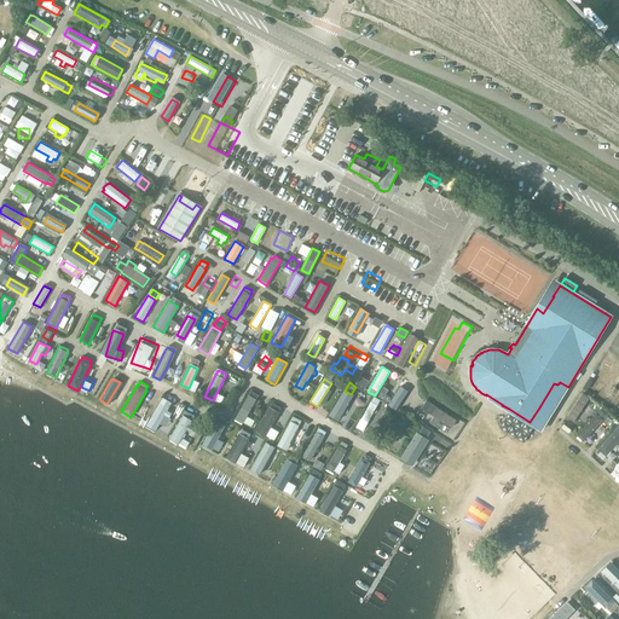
[(359,409),(366,389),(358,387),(352,406),(359,409)]
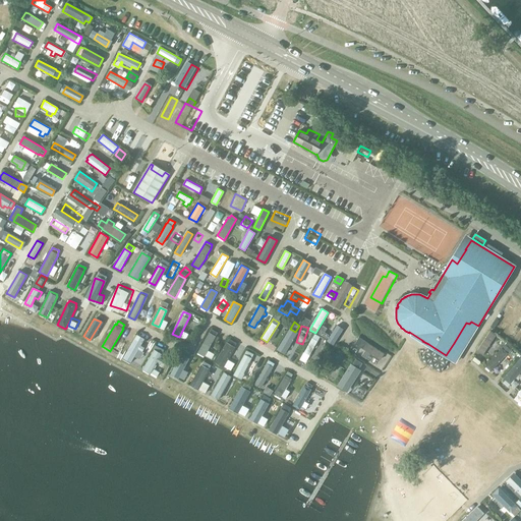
[(203,350),(211,353),(219,332),(211,329),(203,350)]
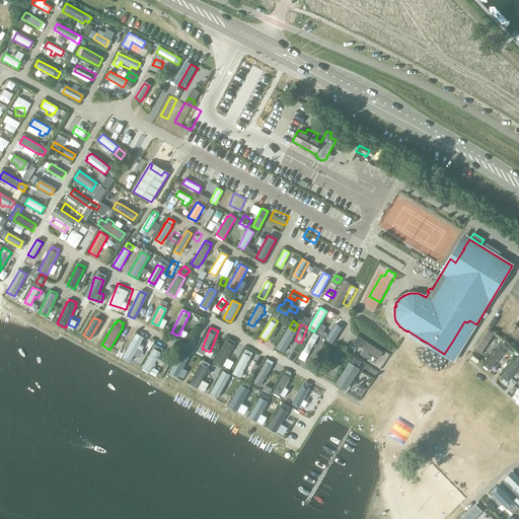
[(276,348),(283,352),(283,351),(287,345),(290,341),(292,337),(294,332),(288,328),(276,348)]
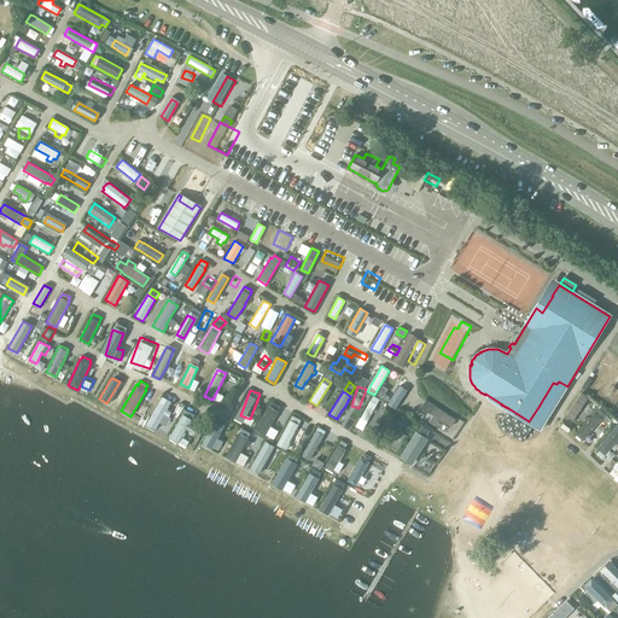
[(582,392),(566,417),(573,421),(589,397),(582,392)]
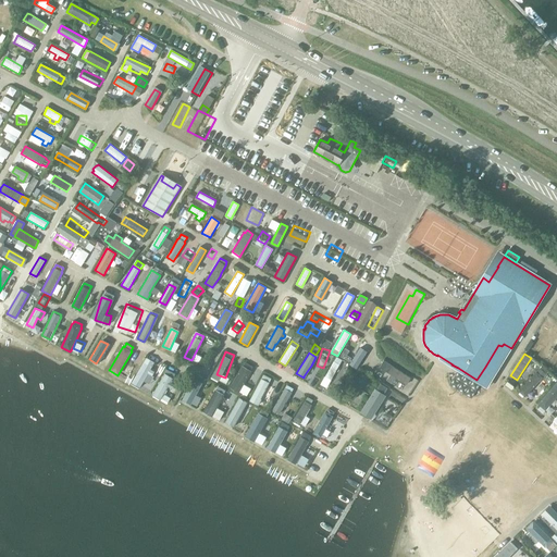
[(139,387),(140,388),(148,374),(152,376),(155,372),(151,370),(155,362),(146,358),(132,383),(131,385),(138,390),(139,387)]
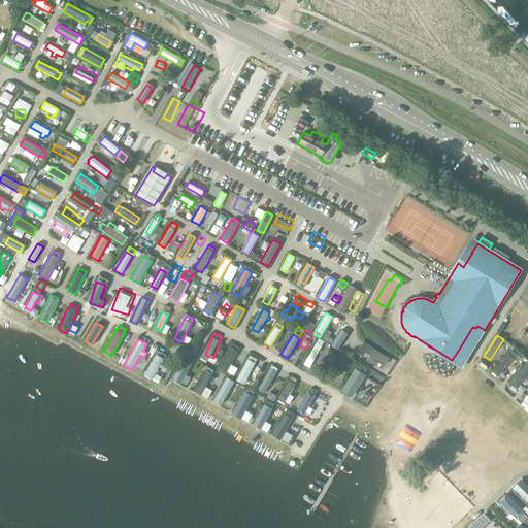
[(308,358),(314,361),(322,345),(317,342),(308,358)]
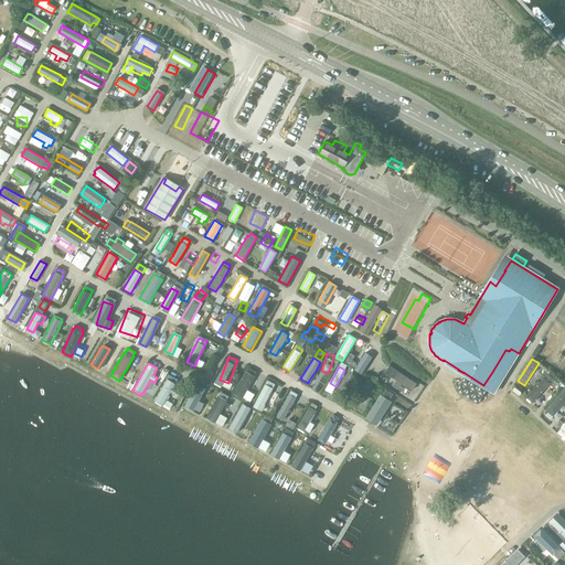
[(411,391),(416,384),(390,366),(385,373),(411,391)]
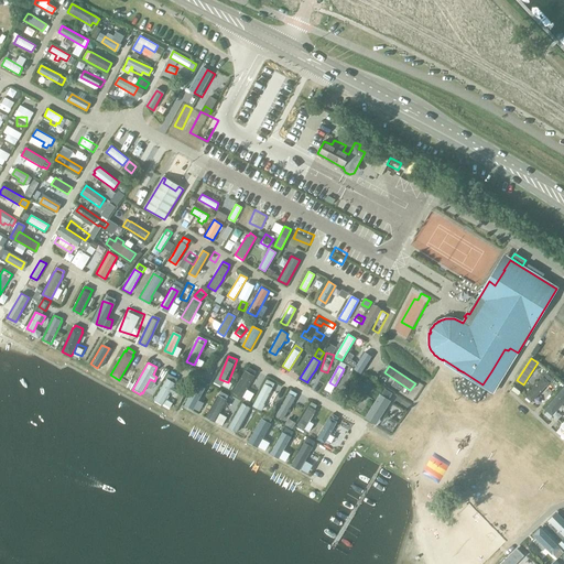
[(232,392),(241,398),(255,376),(253,376),(256,371),(248,367),(246,371),(246,370),(232,392)]
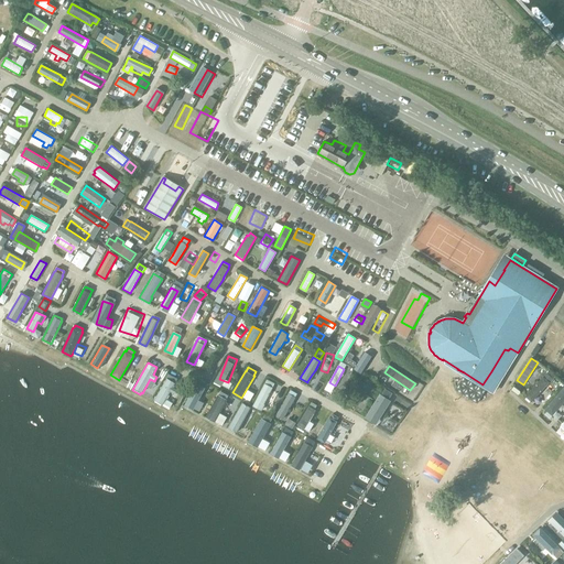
[(546,373),(524,397),(531,402),(550,382),(549,382),(553,378),(546,372),(546,373)]
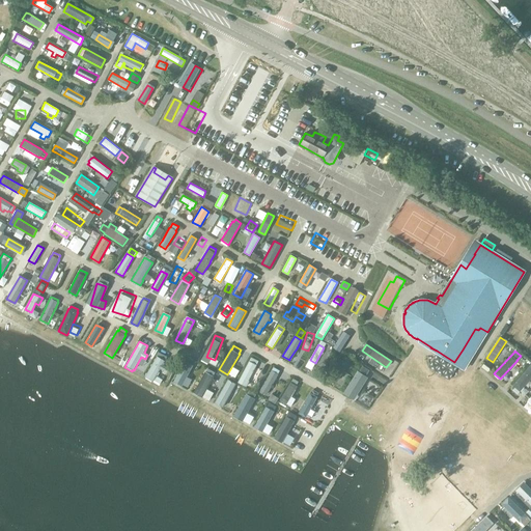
[(156,357),(157,357),(145,376),(154,381),(160,369),(164,371),(166,367),(163,365),(167,358),(158,353),(156,357)]
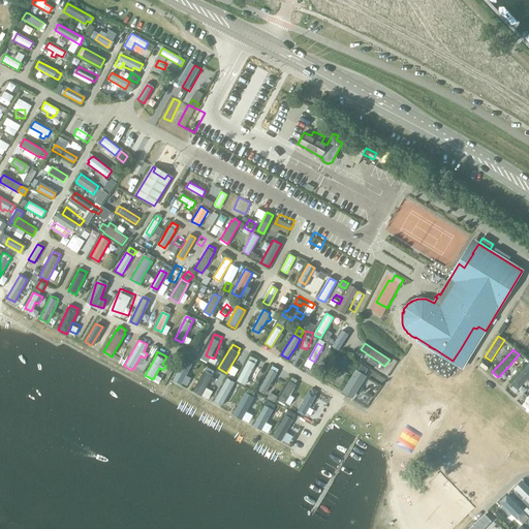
[(237,381),(245,385),(248,380),(247,379),(257,360),(250,355),(237,381)]
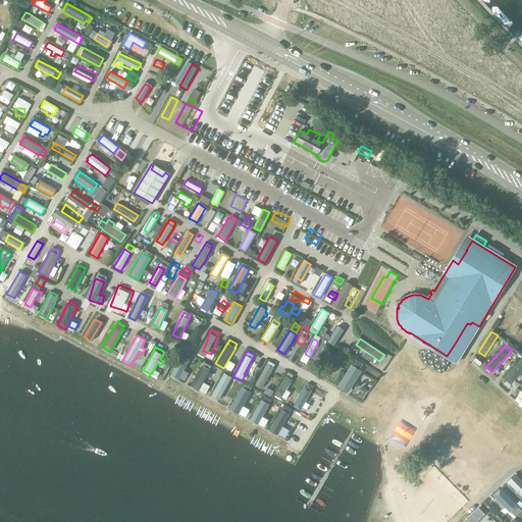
[(336,355),(327,369),(333,373),(343,359),(345,355),(338,351),(336,355)]
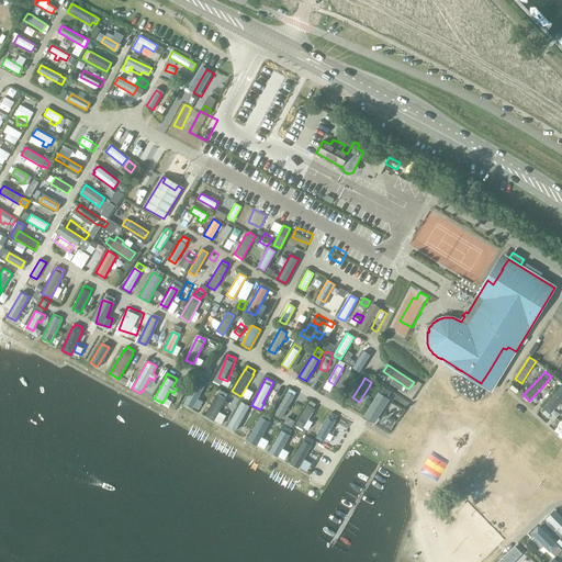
[(198,379),(183,404),(192,409),(206,383),(198,379)]
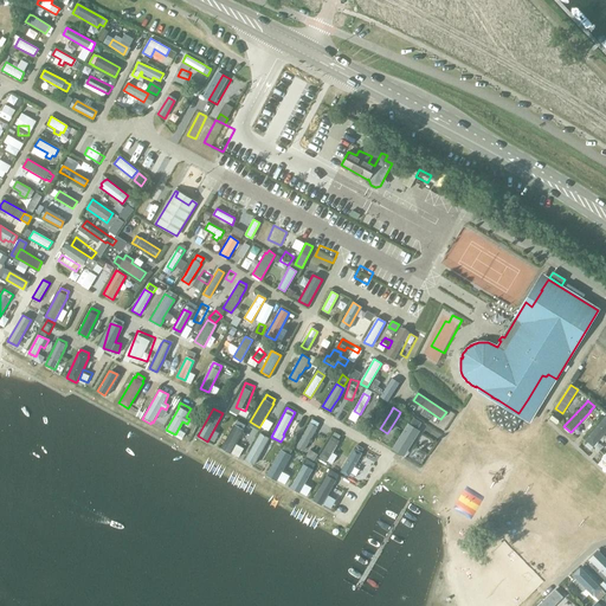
[(593,447),(605,432),(605,416),(585,439),(593,447)]
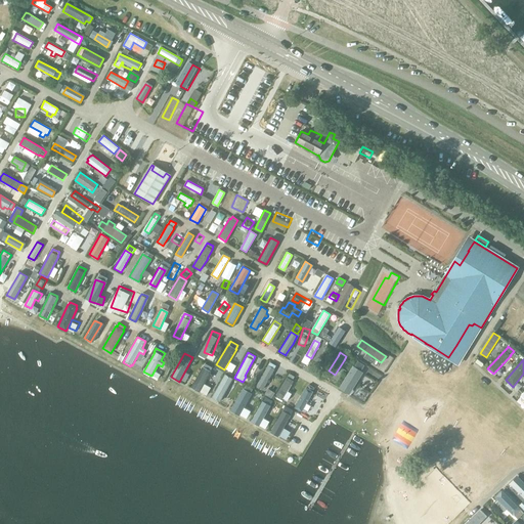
[(212,368),(205,364),(191,388),(200,392),(207,378),(210,380),(212,376),(209,375),(210,372),(212,368)]
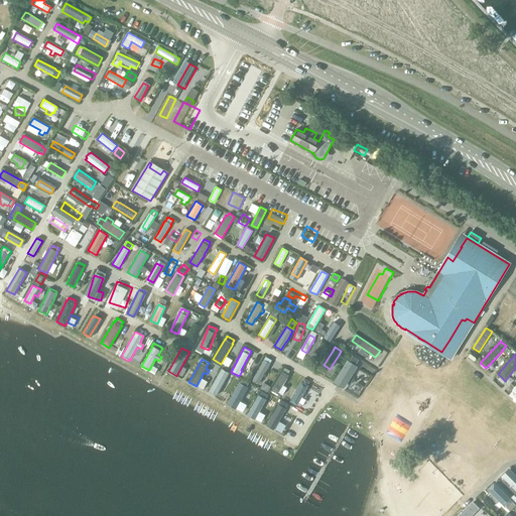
[(264,361),(253,380),(259,383),(270,364),(264,361)]
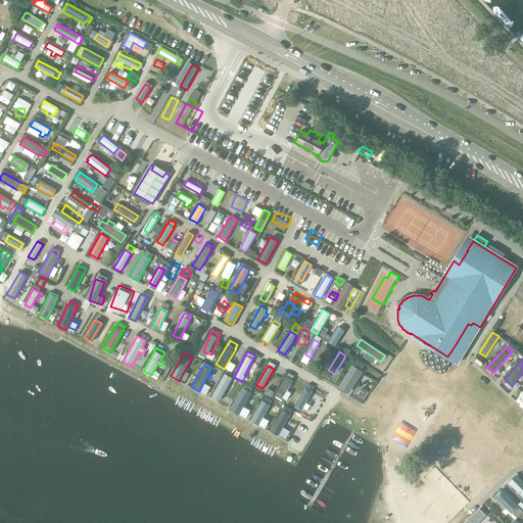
[(339,387),(345,391),(347,391),(350,386),(350,385),(355,377),(357,378),(361,372),(352,366),(339,387)]
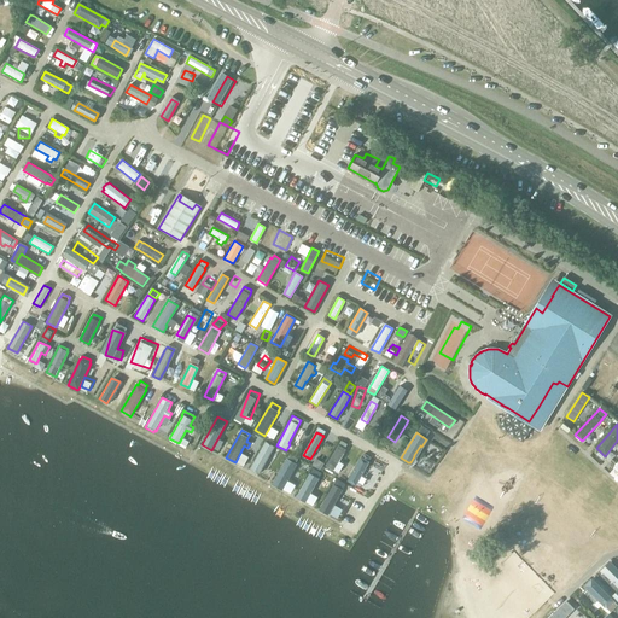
[(340,441),(326,466),(333,471),(333,470),(338,462),(347,449),(344,449),(348,444),(340,441)]
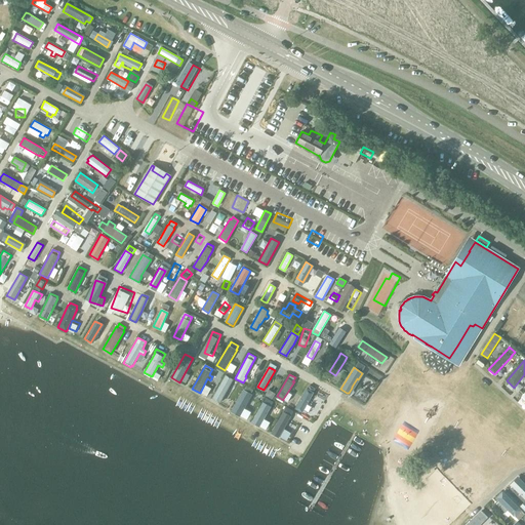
[(234,379),(225,375),(211,399),(220,403),(234,379)]
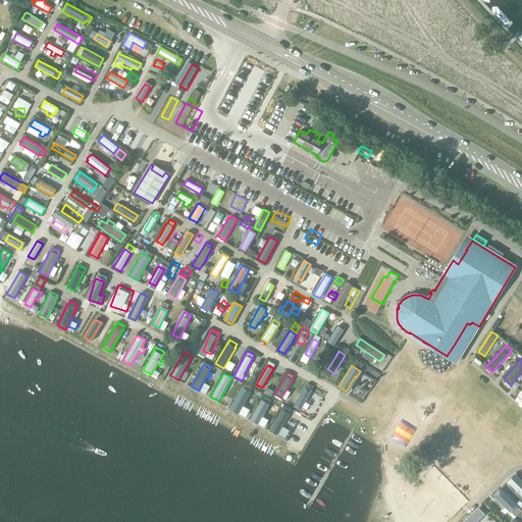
[(231,407),(238,410),(250,386),(245,383),(231,407)]
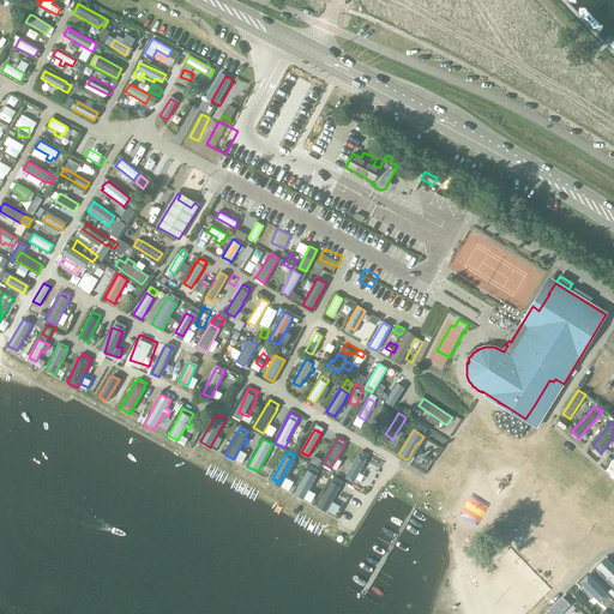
[(359,455),(344,479),(354,483),(367,459),(366,459),(368,455),(361,451),(359,455)]
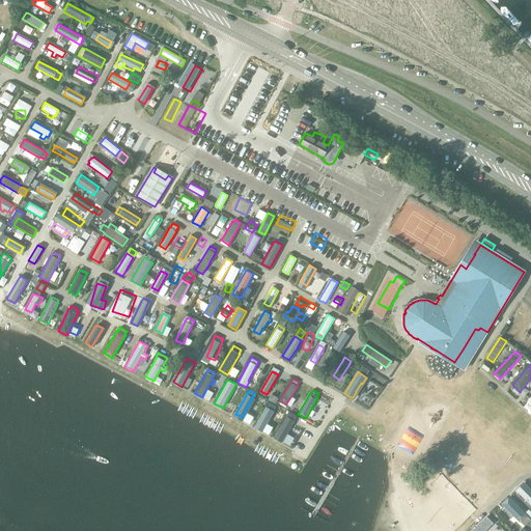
[(266,407),(254,427),(262,432),(274,412),(276,407),(269,402),(267,408),(266,407)]
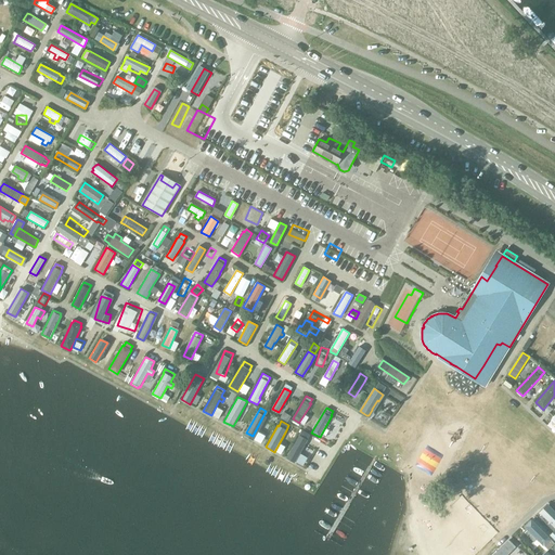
[(260,428),(256,435),(263,439),(268,433),(260,428)]
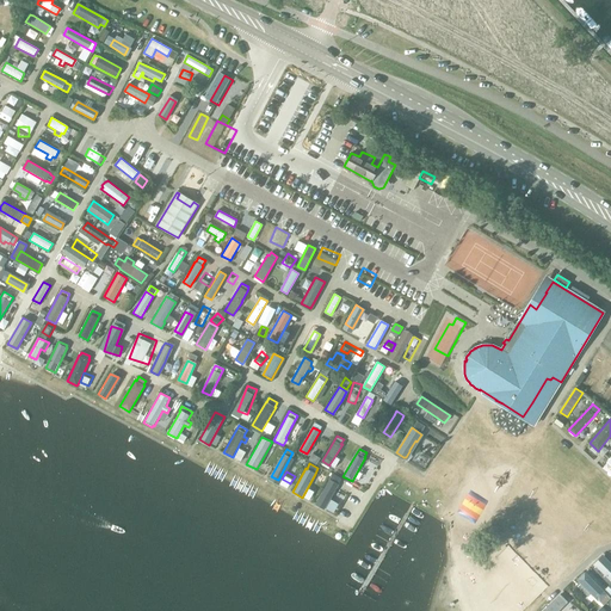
[(329,481),(315,505),(325,510),(339,485),(341,480),(333,474),(332,475),(329,481)]
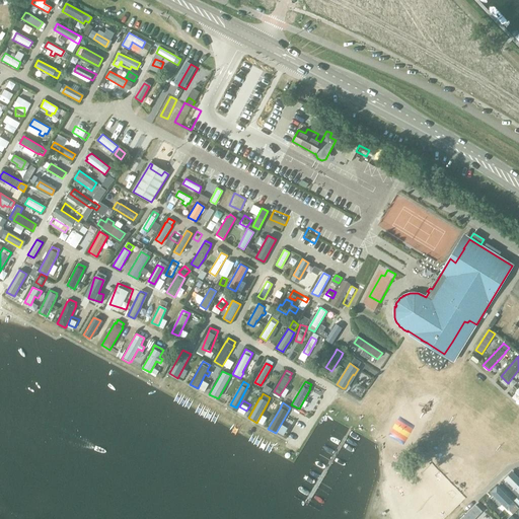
[(237,430),(246,434),(250,426),(241,422),(237,430)]
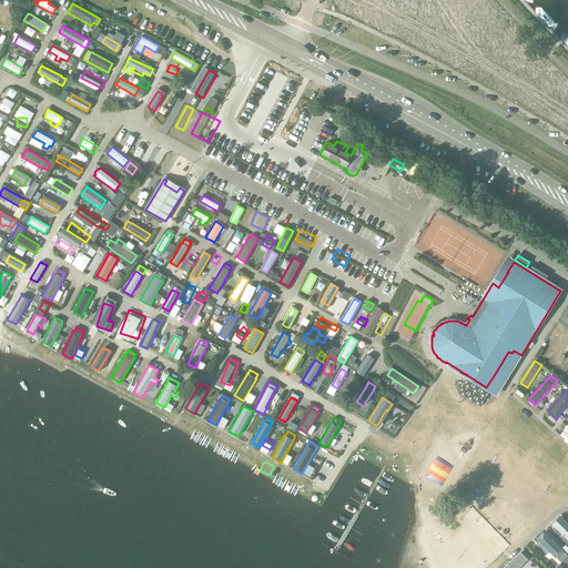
[(285,484),(294,487),(296,479),(287,476),(285,484)]
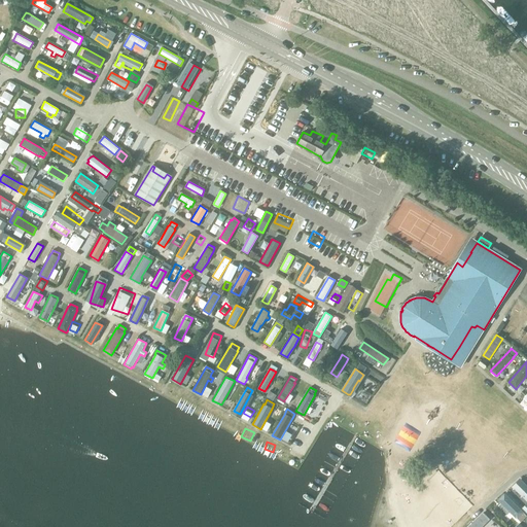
[(526,486),(520,479),(513,487),(526,501),(526,486)]
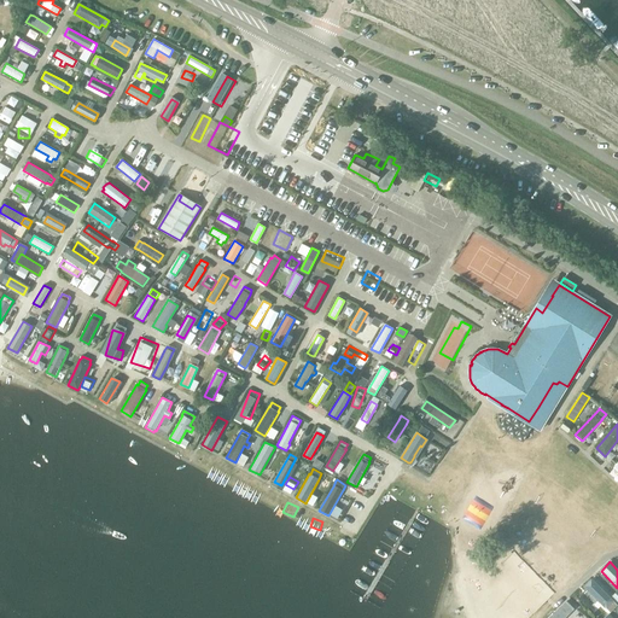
[(613,601),(592,578),(583,587),(606,608),(611,612),(617,606),(613,601)]
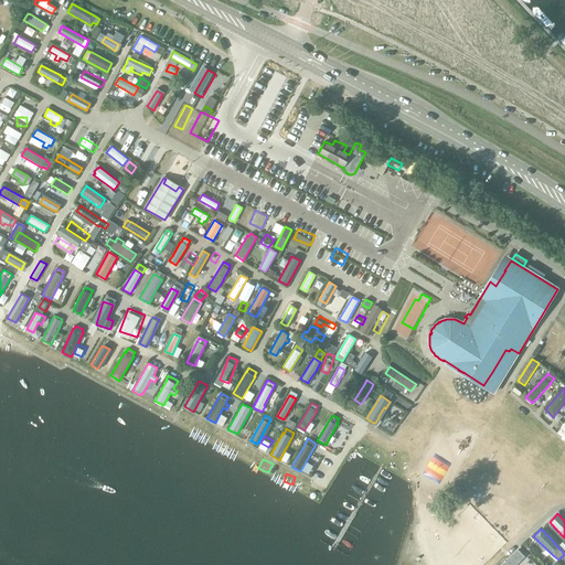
[(518,550),(501,564),(516,564),(525,557),(518,550)]
